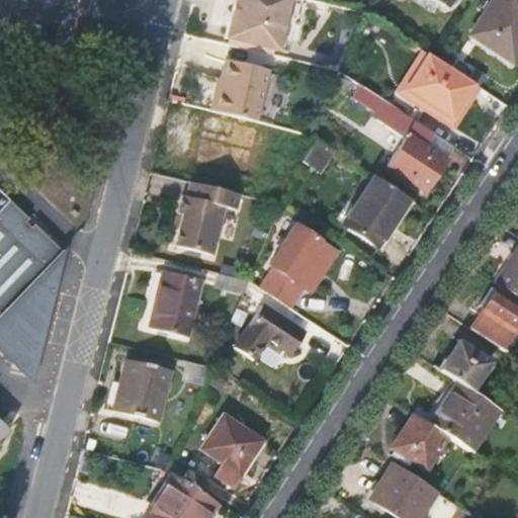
[(274,46),(274,41),(281,38),(283,28),(279,22),(284,0),(234,0),(227,33),(274,46)]
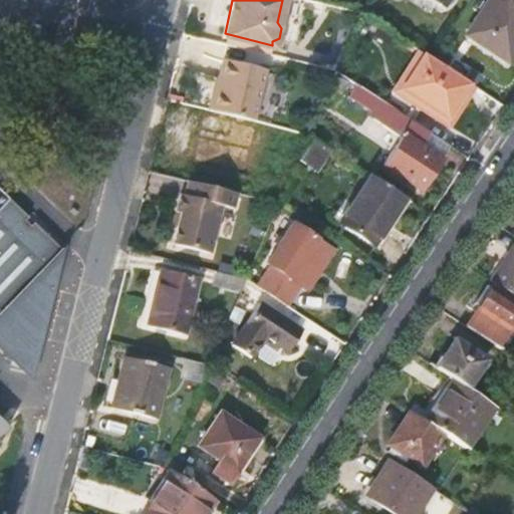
[(513,0),(490,0),(470,32),(505,56),(513,42),(513,0)]
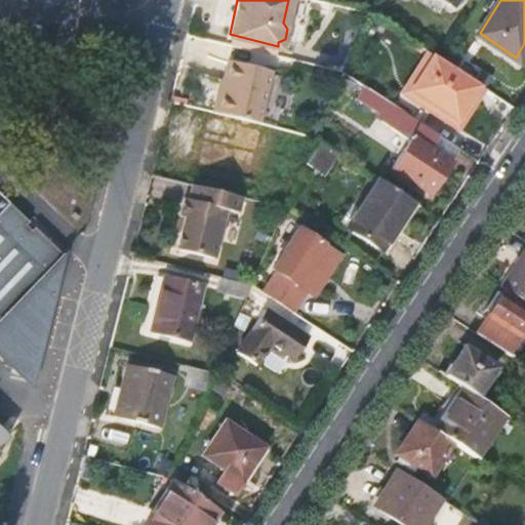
[(439,56),(429,50),(419,67),(425,70),(412,88),(407,85),(394,105),(395,105),(420,122),(433,102),(463,121),(485,87),(477,81),(439,56)]
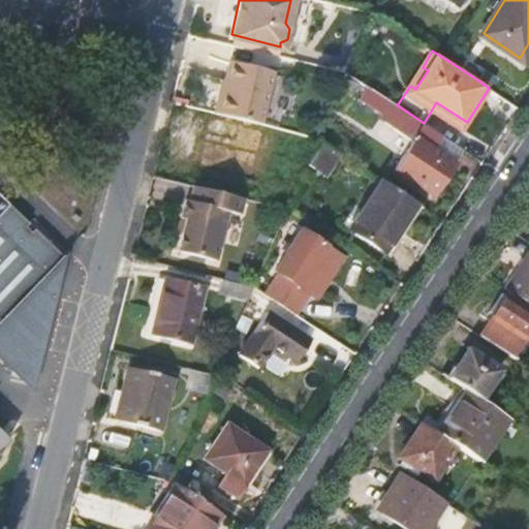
[(230,85),(223,114),(263,124),(276,71),(232,60),(227,83),(230,85)]
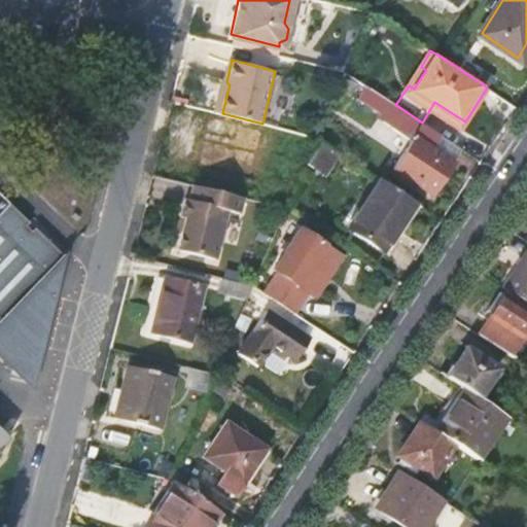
[(223,82),(216,112),(222,113),(230,84),(226,82),(223,82)]
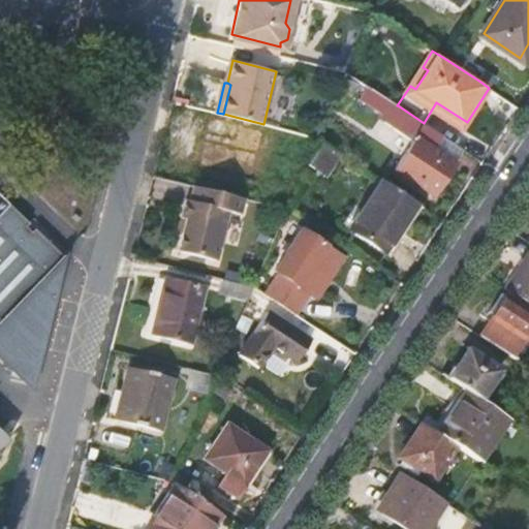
[(436,195),(457,163),(437,152),(446,136),(424,123),(398,105),(386,123),(411,141),(395,168),(436,195)]
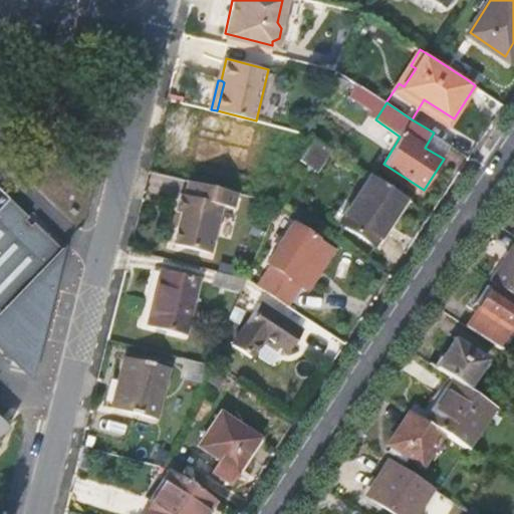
[(444,159),(453,144),(434,133),(425,148),(444,159)]
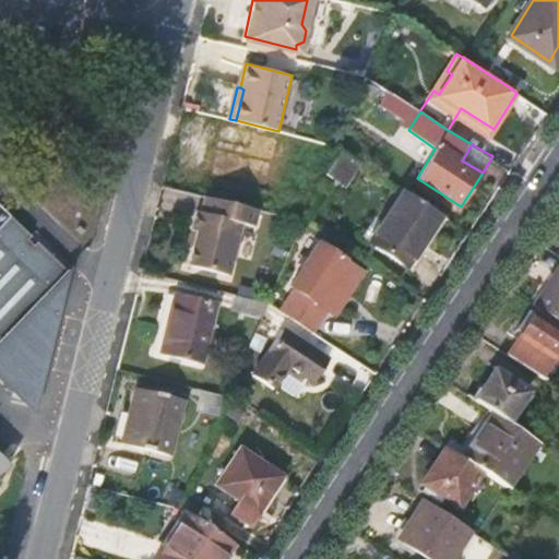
[(204,177),(218,179),(223,152),(209,150),(204,177)]
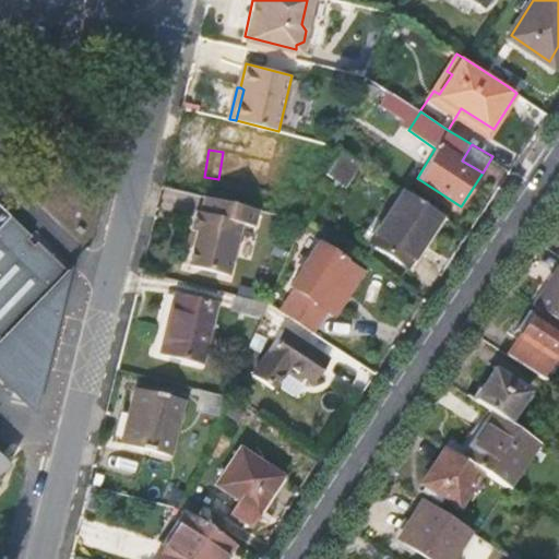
[(347,183),(361,162),(343,150),(329,171),(347,183)]
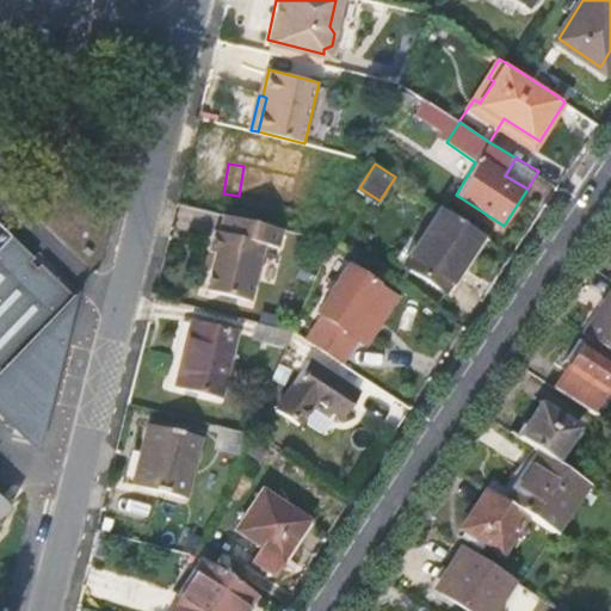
[(403,264),(446,290),(482,233),(440,205),(403,264)]
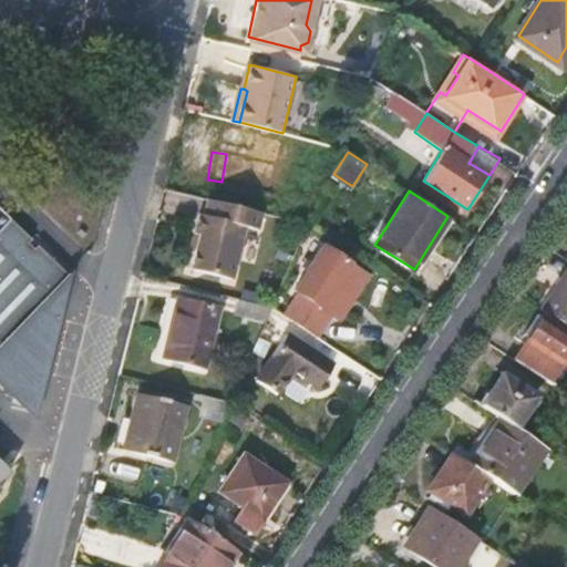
[(264,212),(210,198),(206,214),(200,213),(196,232),(202,233),(193,268),(234,278),(247,225),(259,228),(264,212)]
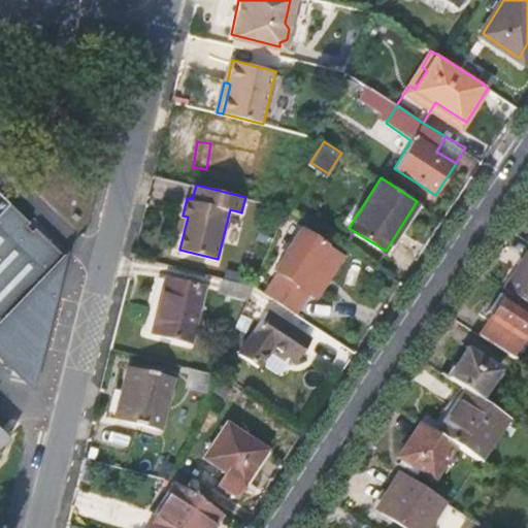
[(392,255),(424,206),(417,201),(386,251),(392,255)]
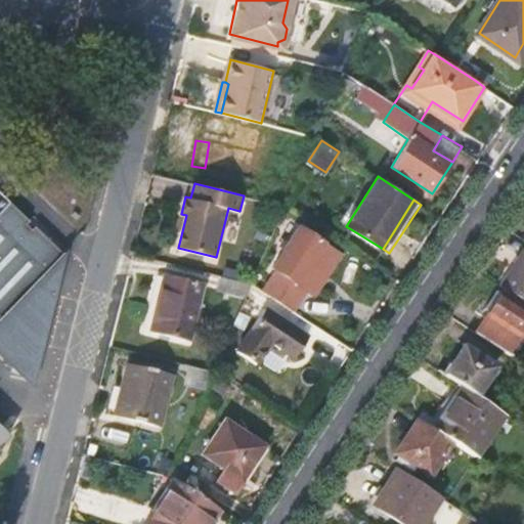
[(0,331),(31,361),(46,297),(53,267),(48,262),(54,256),(26,227),(23,230),(17,225),(20,222),(0,202),(0,331)]
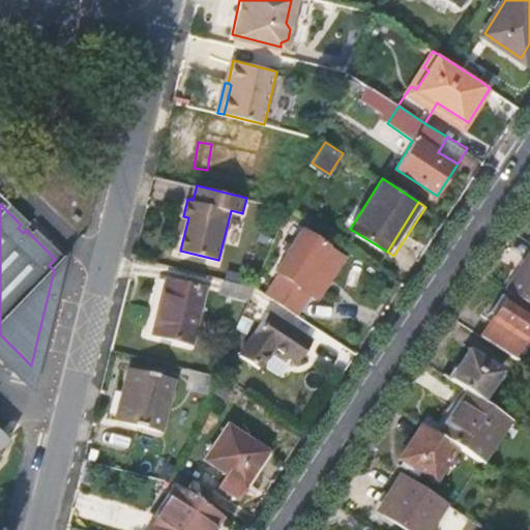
[(281,272),(266,294),(296,314),(311,291),(319,297),(345,257),(303,230),(277,270),(281,272)]
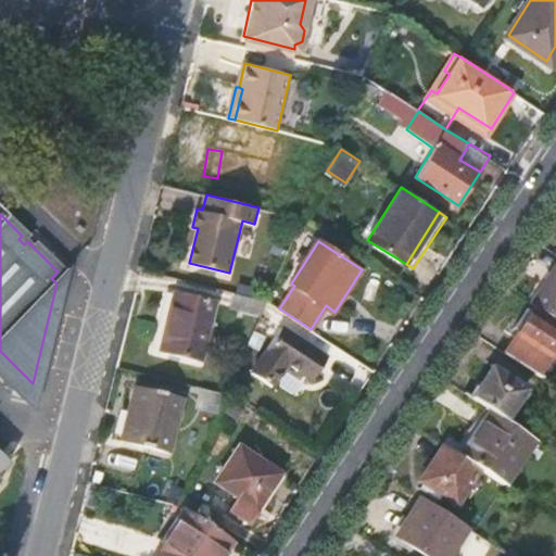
[(555,320),(555,261),(529,303),(555,320)]
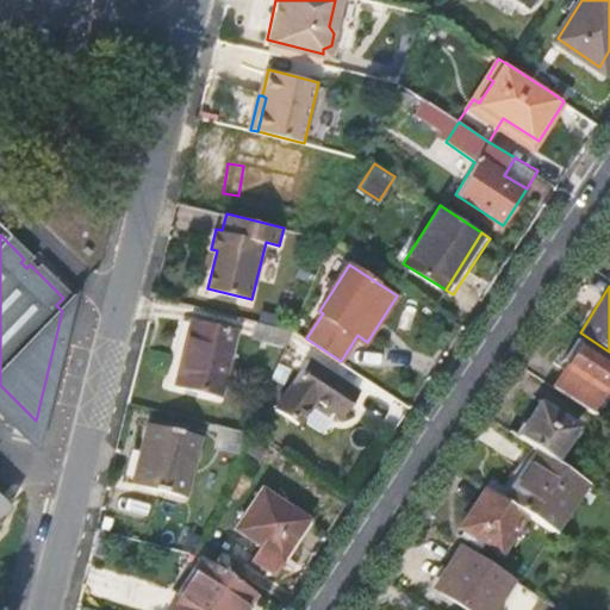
[(179,381),(222,391),(236,331),(193,321),(179,381)]
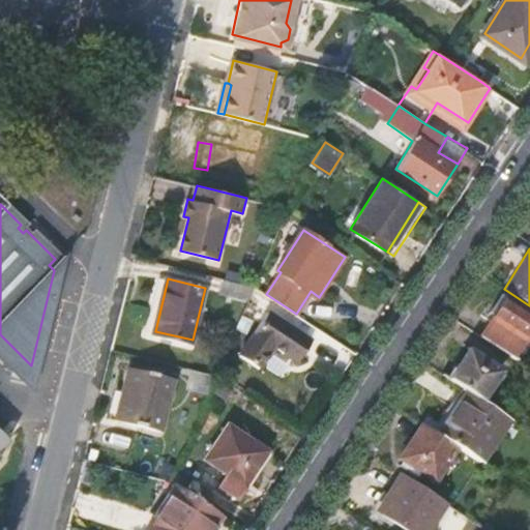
[(221,294),(248,302),(255,287),(224,278),(221,294)]
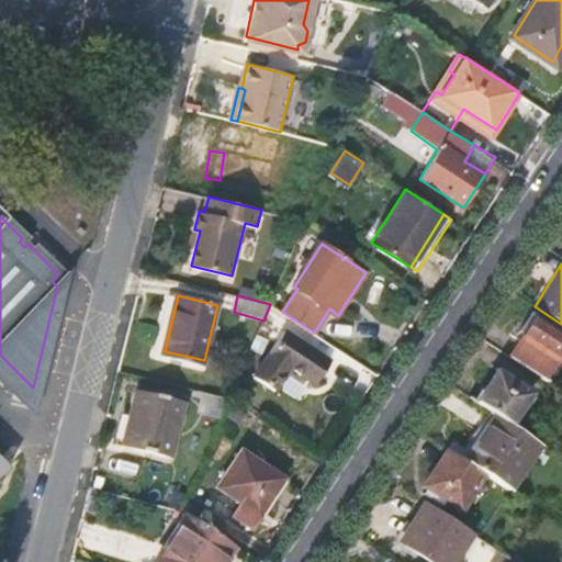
[(516,338),(521,341),(538,315),(532,312),(516,338)]
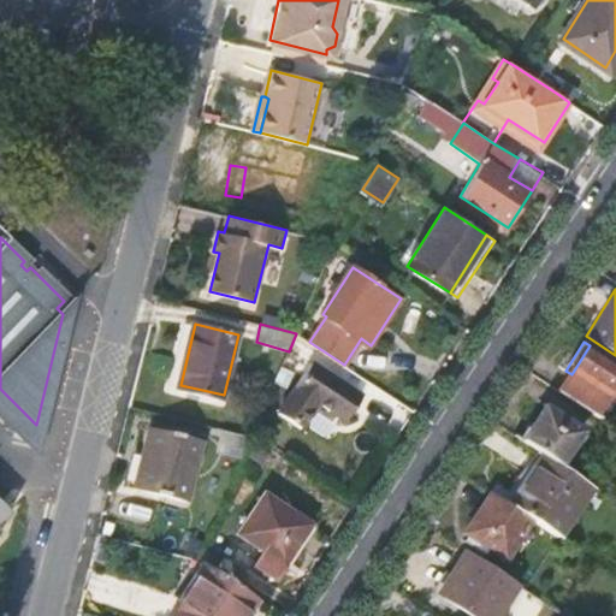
[(615,385),(615,362),(590,345),(572,374),(561,392),(597,416),(608,398),(615,385)]
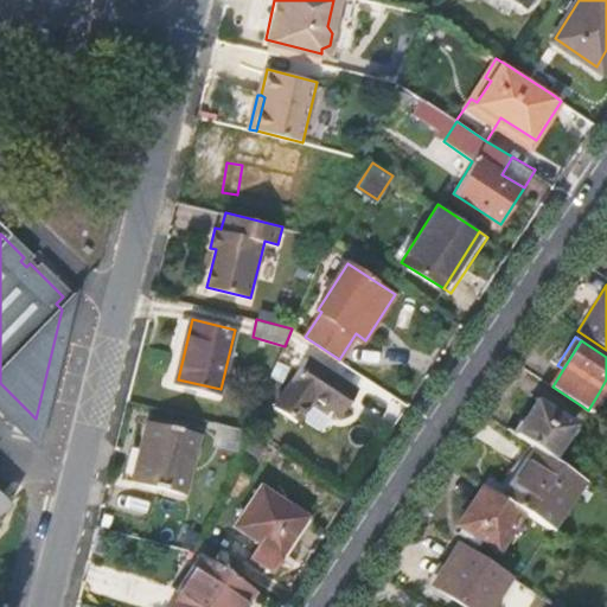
[(342,414),(357,388),(308,355),(275,406),(299,420),(314,396),(342,414)]
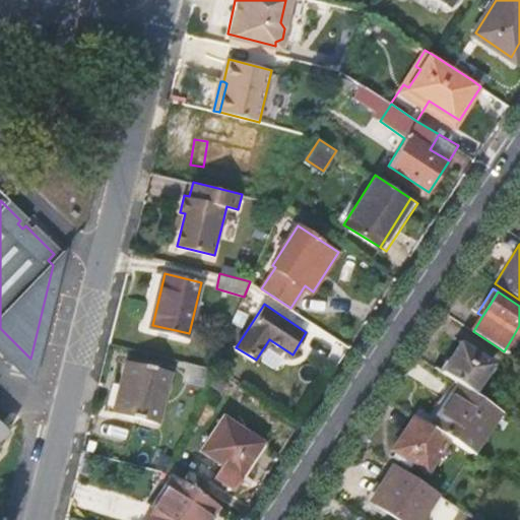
[(30,359),(0,328),(0,366),(23,390),(30,359)]
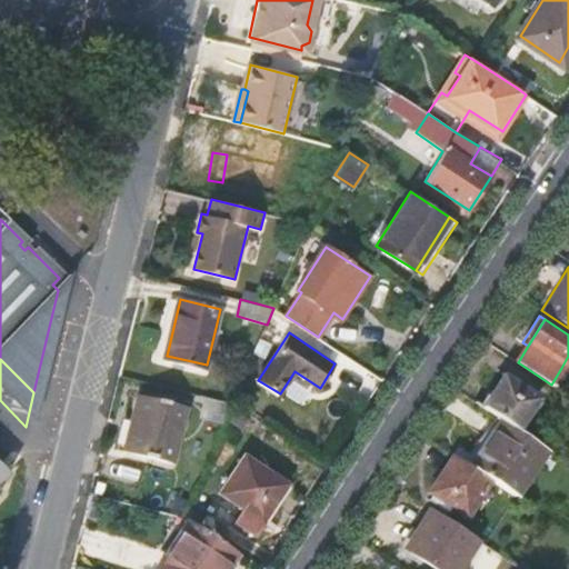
[(285,392),(308,403),(317,387),(293,376),(285,392)]
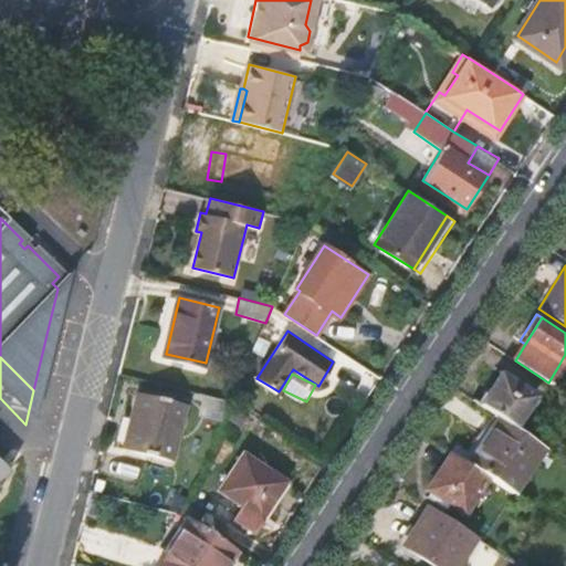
[(498,374),(479,404),(500,418),(512,425),(531,396),(498,374)]
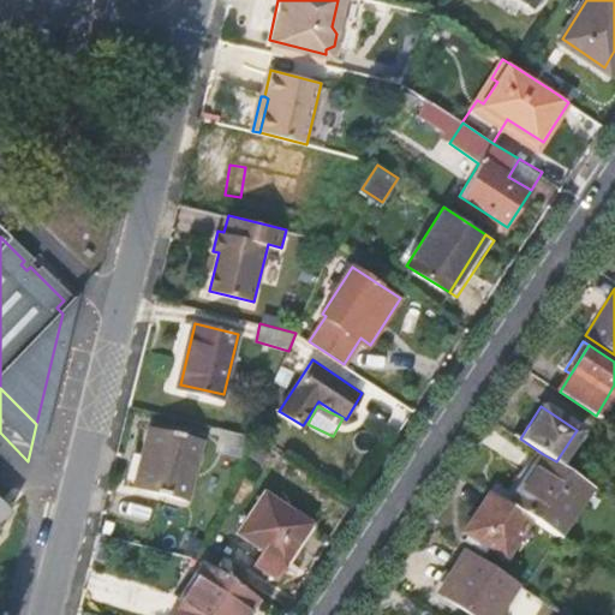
[(139,485),(192,500),(207,439),(154,425),(139,485)]
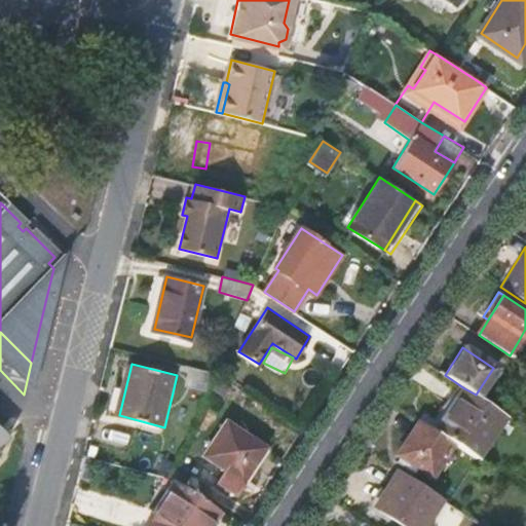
[(476,457),(504,414),(476,395),(464,388),(436,431),(454,443),(476,457)]
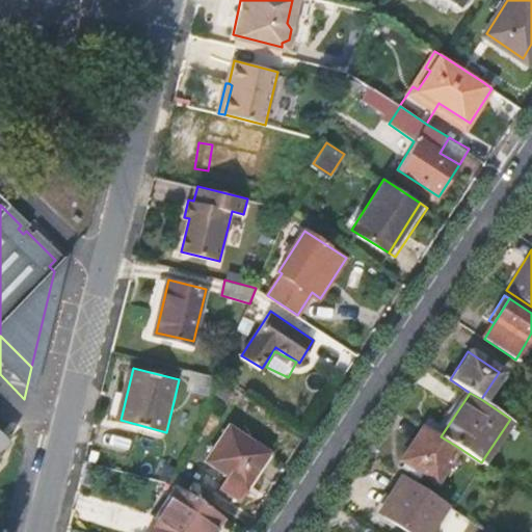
[(223,486),(240,497),(269,451),(228,425),(207,459),(231,475),(223,486)]
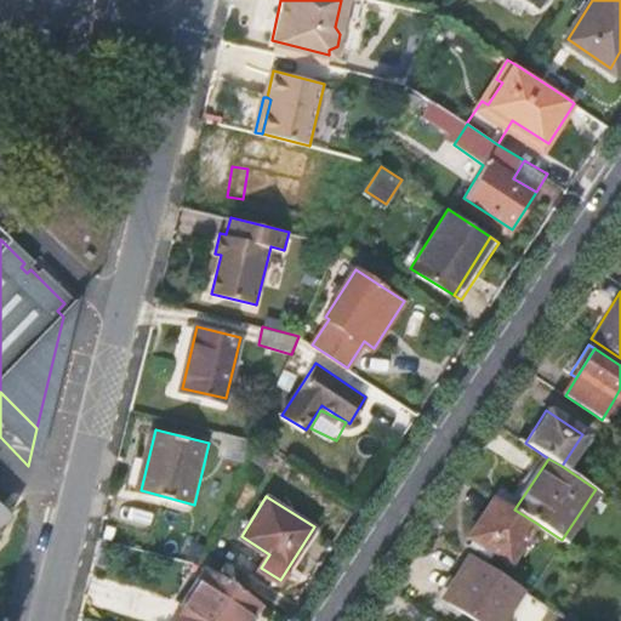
[(510,562),(536,523),(514,510),(495,496),(468,535),(510,562)]
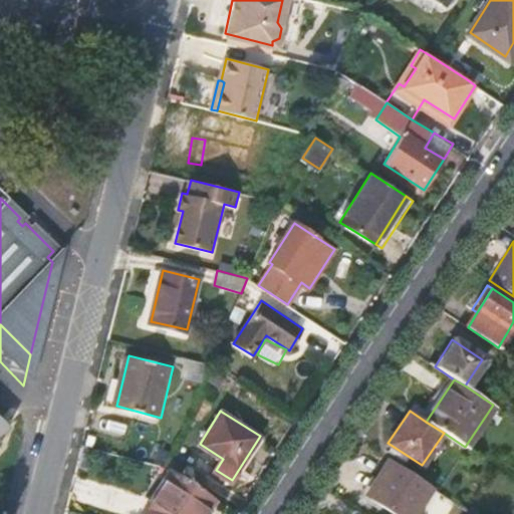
[(394,513),(411,513),(429,487),(387,459),(363,493),(394,513)]
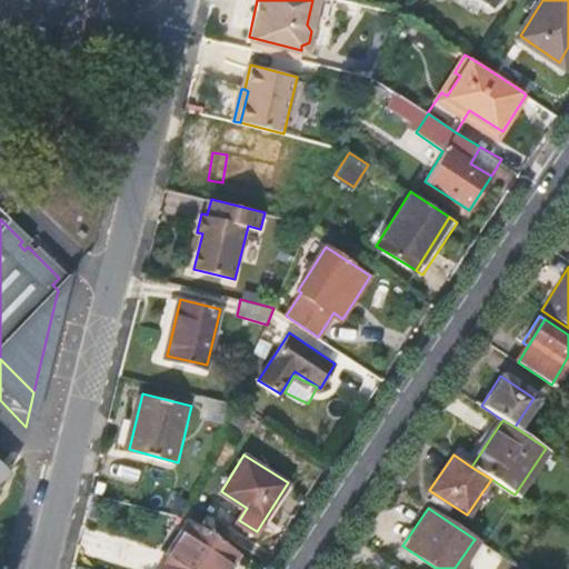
[(162,568),(227,568),(239,551),(189,518),(159,567),(162,568)]
